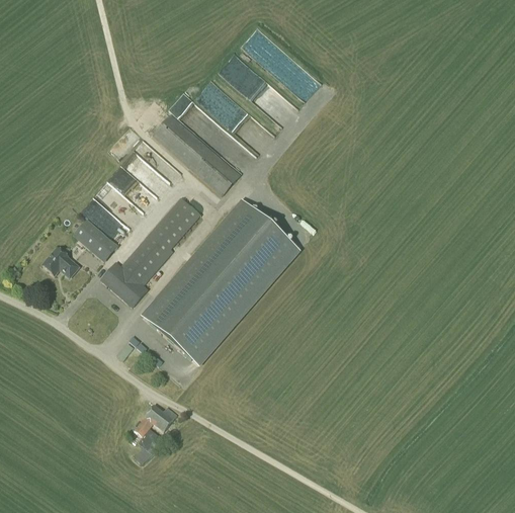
[(248,45),(285,76),(297,62),(260,30),(248,45)]
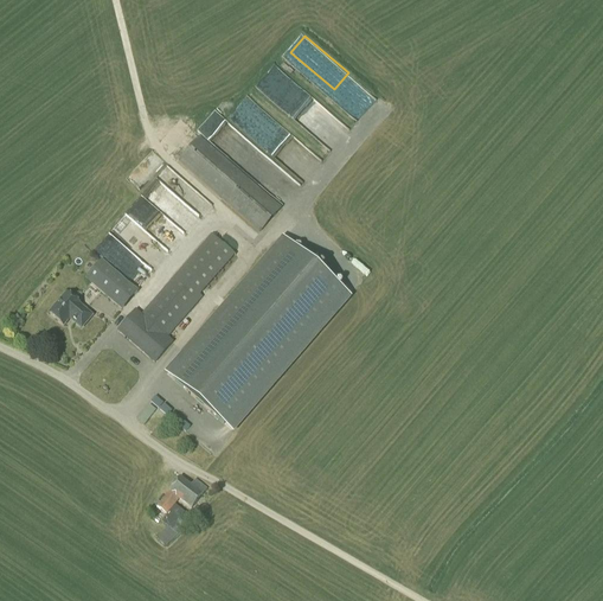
[(262,84),(308,117),(322,100),(276,65),(262,84)]
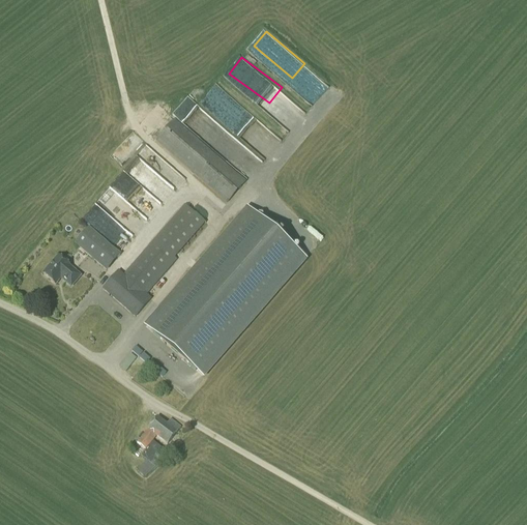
[(220,103),(216,107),(234,122),(250,106),(222,80),(209,93),(220,103)]
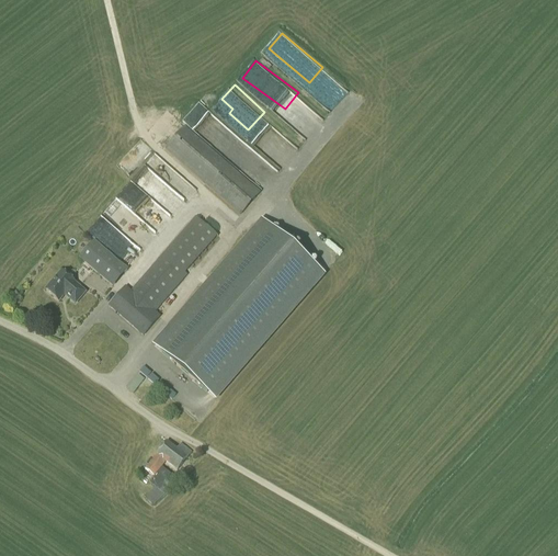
[(243,211),(263,186),(189,121),(168,145),(243,211)]
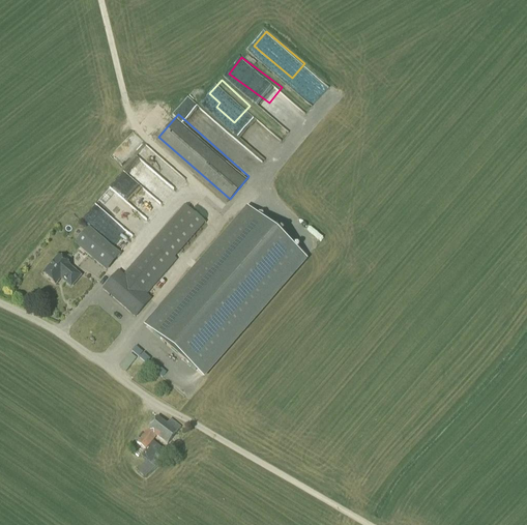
[(148,290),(210,220),(188,201),(126,270),(121,266),(105,285),(138,313),(154,295),(148,290)]
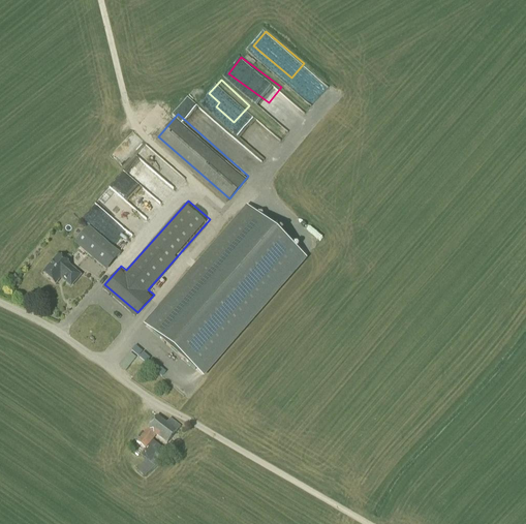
[(206,371),(308,254),(250,204),(148,321),(206,371)]
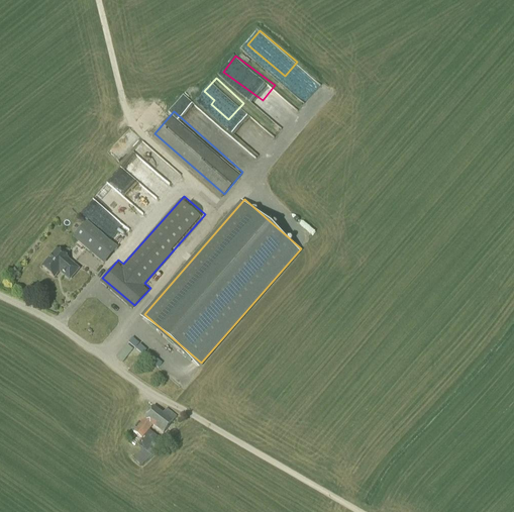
[(106,261),(121,244),(89,216),(75,233),(106,261)]
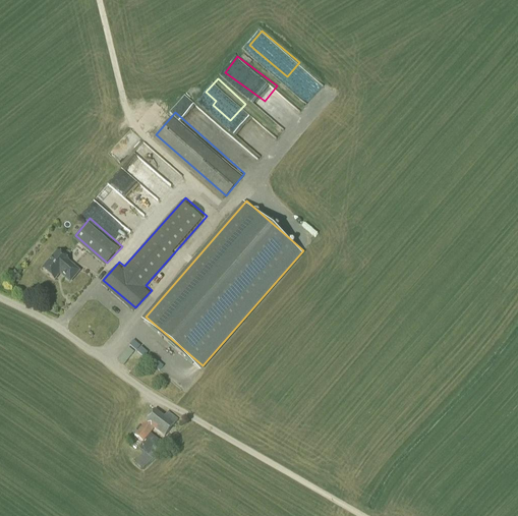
[(72,278),(81,268),(60,249),(46,266),(57,276),(62,270),(72,278)]
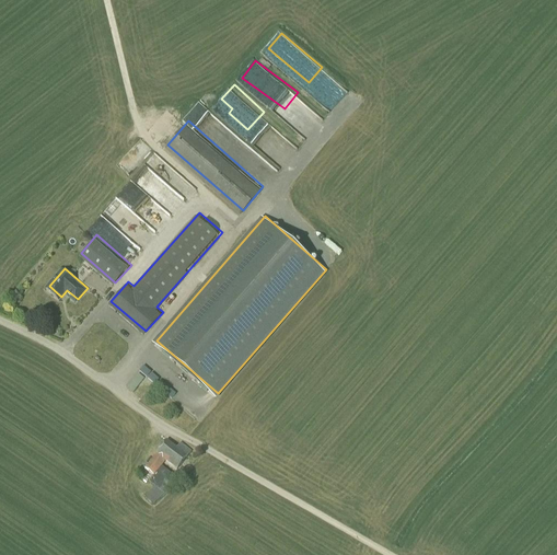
[(143,369),(132,382),(140,388),(151,374),(143,369)]
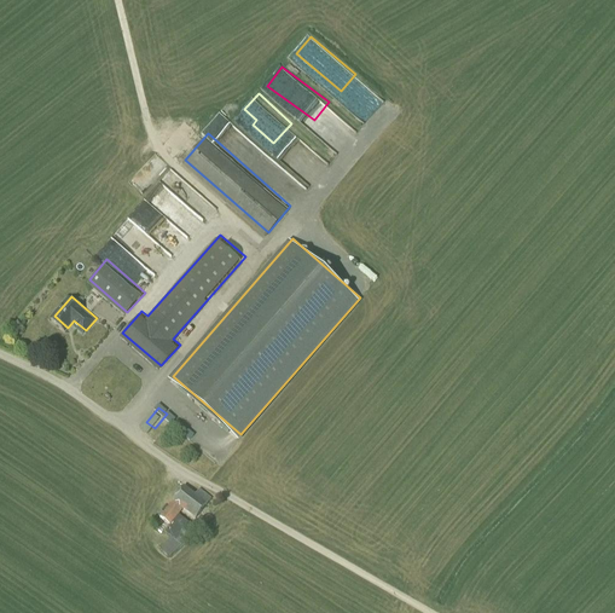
[(197,491),(186,483),(163,513),(173,521),(168,528),(174,533),(164,543),(174,553),(185,542),(199,524),(181,510),(186,505),(198,515),(214,495),(202,485),(197,491)]
